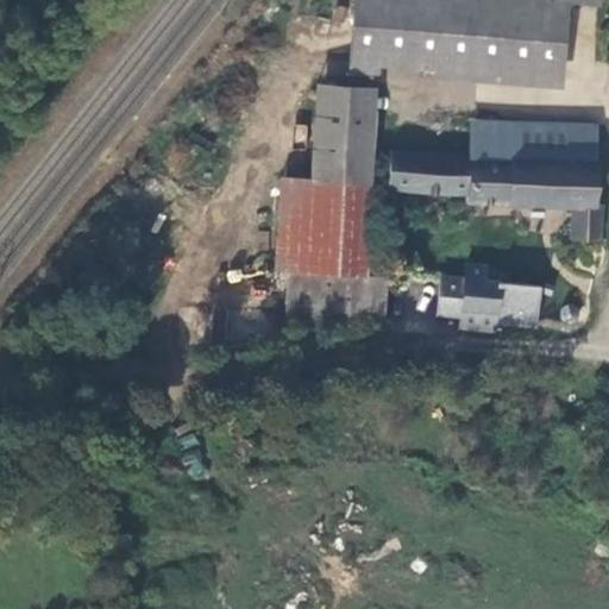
[(558,73),(565,1),(553,0),(352,0),(347,52),(558,73)]
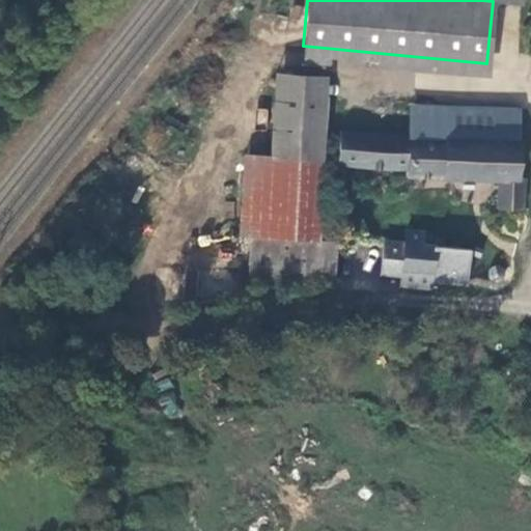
[(331,76),(254,68),(249,127),(326,132),(331,76)]
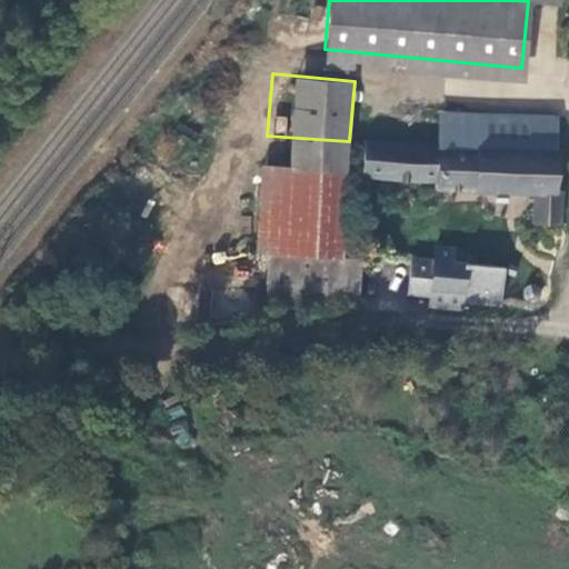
[(448,147),(556,153),(557,120),(448,116),(448,147)]
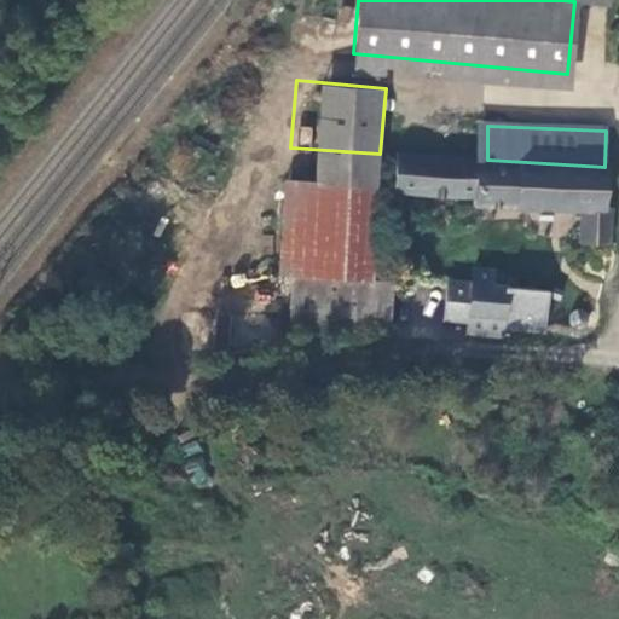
[(279,271),(294,273),(370,278),(380,154),(290,148),(279,271)]
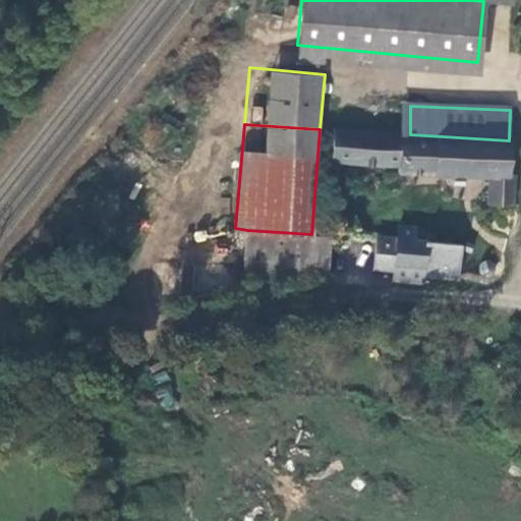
[(410,134),(332,130),(331,162),(399,165),(399,176),(488,180),(486,207),(517,209),(517,178),(512,178),(512,140),(509,140),(410,134)]
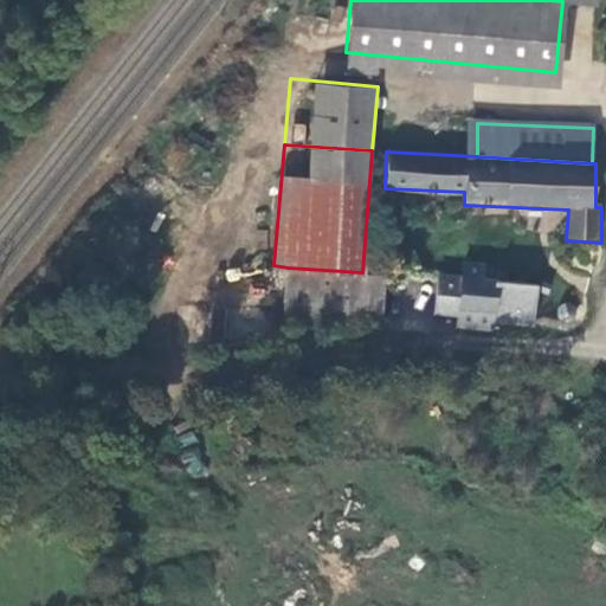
[(530,324),(534,285),(479,281),(481,266),(462,265),(461,278),(436,277),(432,314),(456,315),(455,327),(490,330),(490,321),(530,324)]
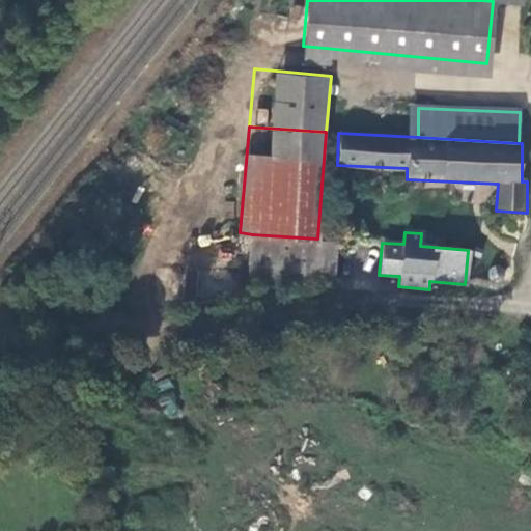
[(317,239),(252,234),(249,277),(332,284),(335,241),(317,239)]
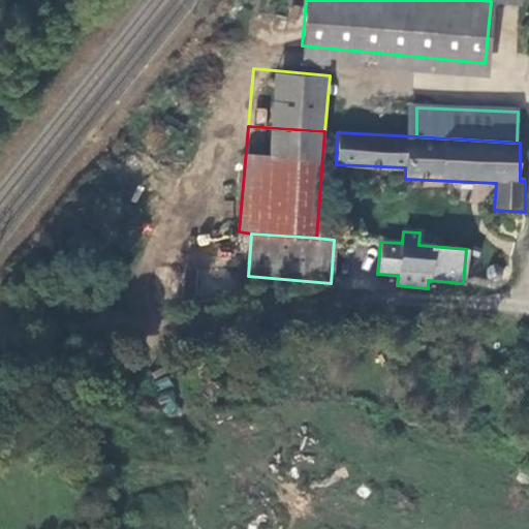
[(489,285),(496,288),(502,287),(508,285),(509,277),(507,270),(501,266),(494,265),(487,271),(486,278),(489,285)]
